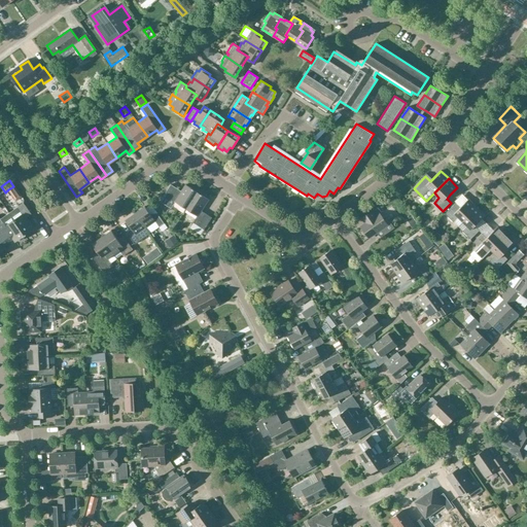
[(174,202),(185,209),(197,191),(184,184),(180,190),(170,183),(159,201),(170,208),(174,202)]
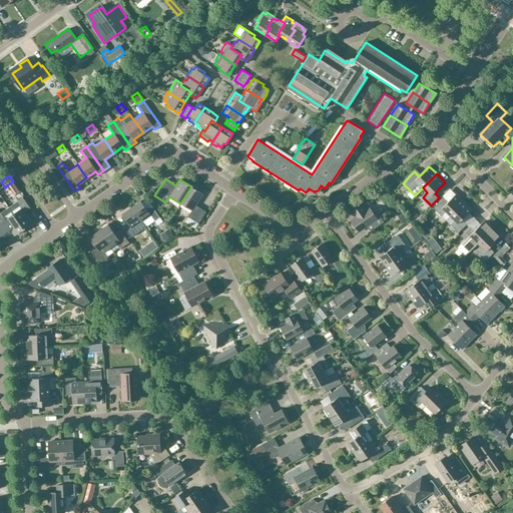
[(191,186),(180,203),(190,209),(186,216),(197,223),(205,211),(195,204),(202,193),(191,186)]
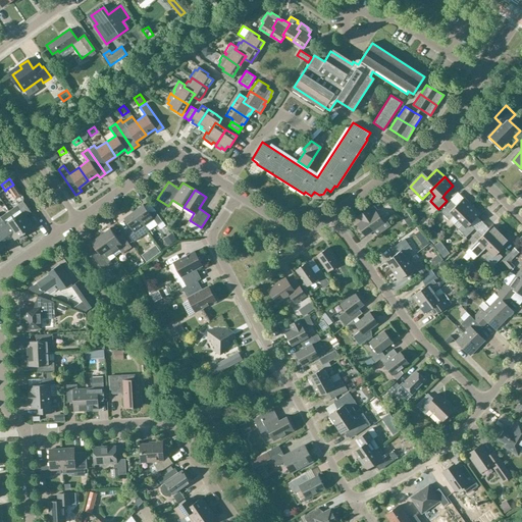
[(453,201),(441,212),(454,224),(459,219),(472,205),(465,198),(458,205),(453,201)]
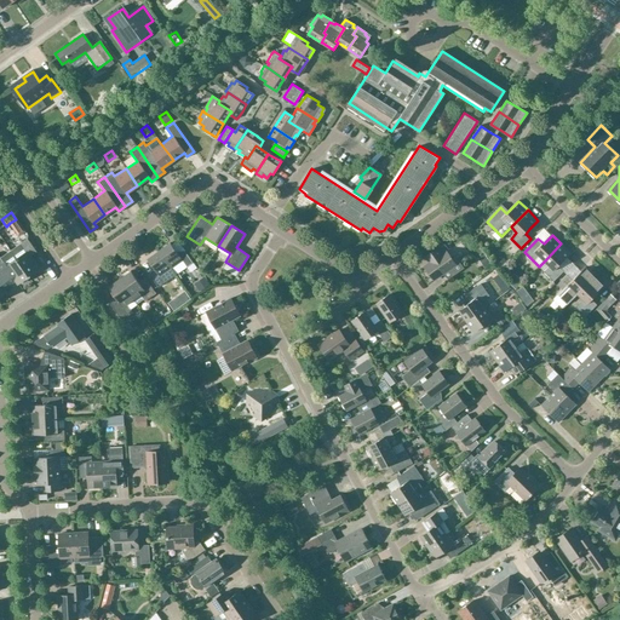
[(16,259),(28,277),(39,269),(30,256),(36,252),(27,240),(21,244),(10,251),(16,259)]
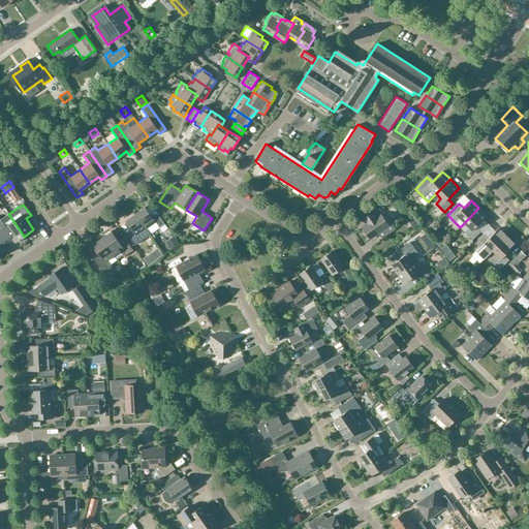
[(160,205),(156,208),(161,215),(165,212),(160,205)]
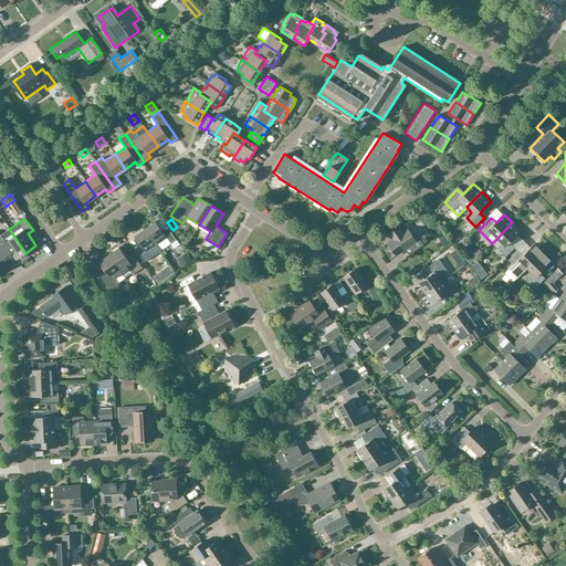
[(155,221),(144,229),(155,244),(159,250),(169,243),(175,239),(168,229),(163,232),(155,221)]
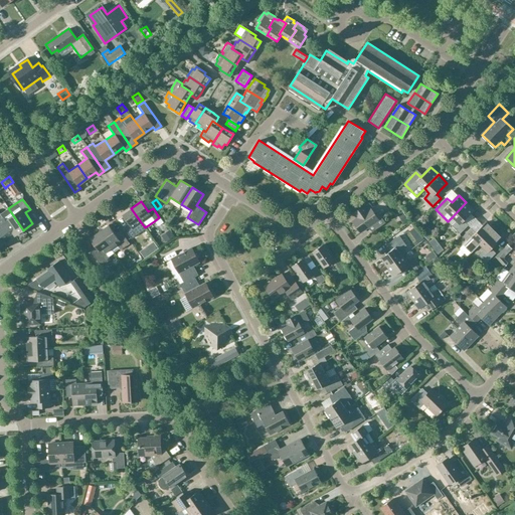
[(373,207),(369,202),(368,201),(353,212),(357,218),(354,220),(362,231),(378,219),(371,209),(373,207)]
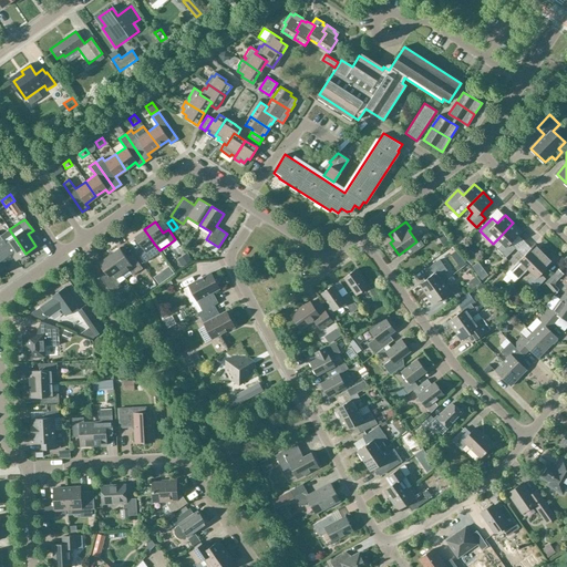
[(513,223),(498,238),(503,244),(498,248),(507,258),(516,248),(511,243),(522,232),(513,223)]
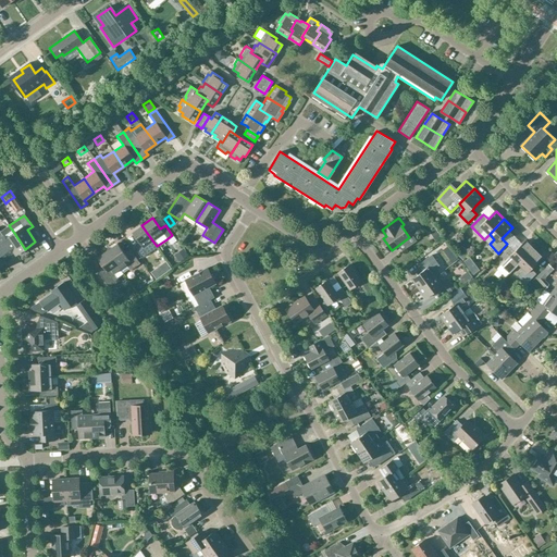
[(16,256),(25,249),(14,233),(9,225),(0,232),(0,244),(2,247),(8,244),(16,256)]
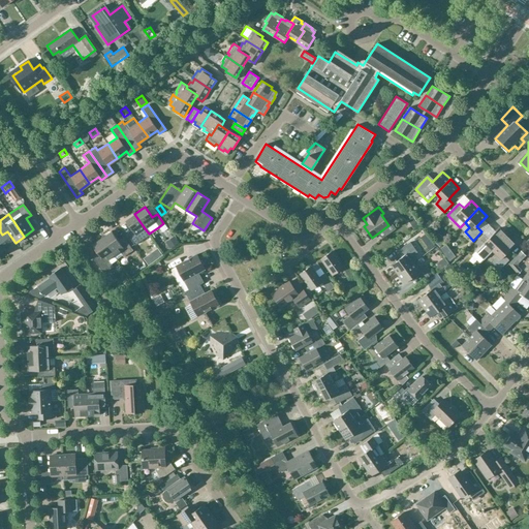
[(145,228),(134,214),(124,220),(132,231),(127,235),(134,244),(149,235),(145,228)]
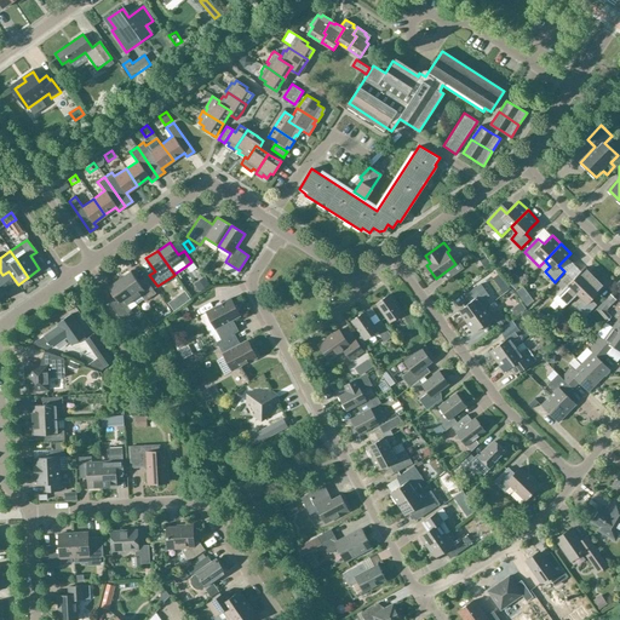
[(484,254),(478,259),(486,268),(492,263),(484,254)]
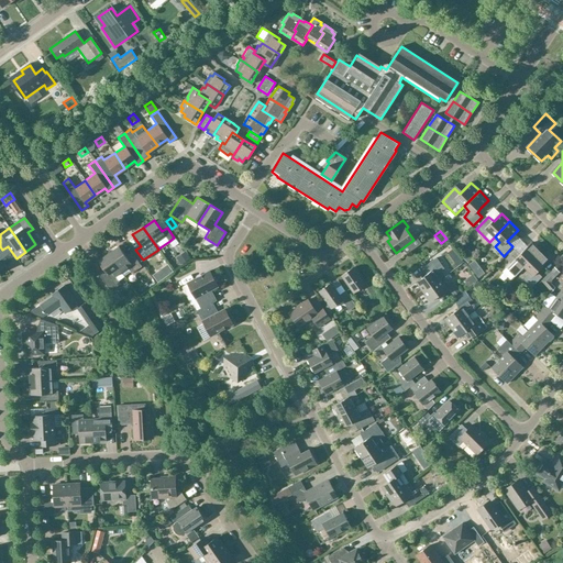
[(525,267),(540,252),(531,243),(520,254),(515,250),(506,258),(510,263),(506,268),(515,277),(525,267)]
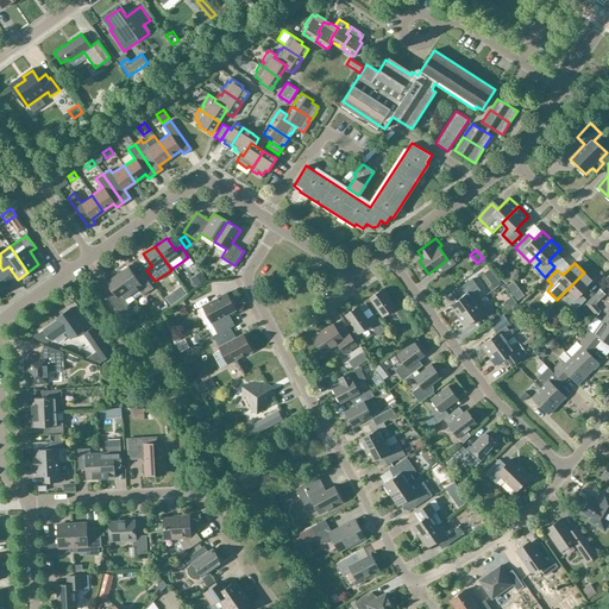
[(118,274),(135,299),(140,294),(143,296),(154,288),(143,272),(137,277),(129,265),(118,274)]
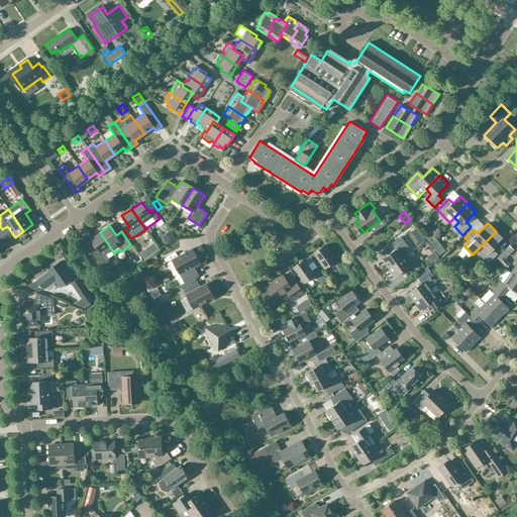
[(424,235),(430,241),(435,235),(429,229),(424,235)]
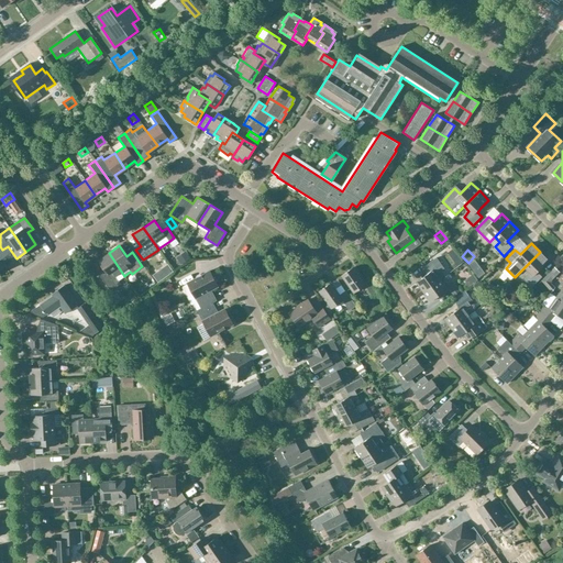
[(186,252),(176,258),(181,265),(191,258),(186,252)]
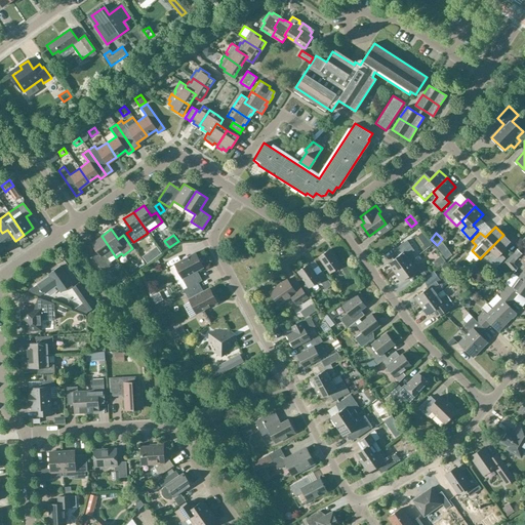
[(503,235),(489,249),(494,253),(488,259),(496,269),(507,258),(501,253),(512,243),(503,235)]
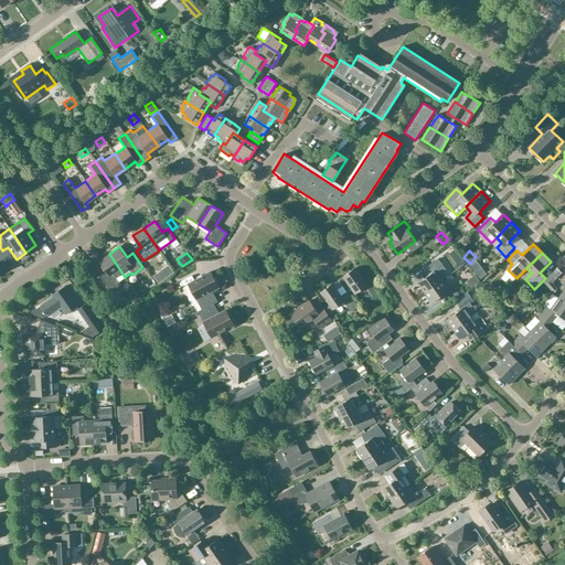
[(125,277),(109,254),(98,262),(106,272),(99,276),(112,292),(121,285),(119,281),(125,277)]
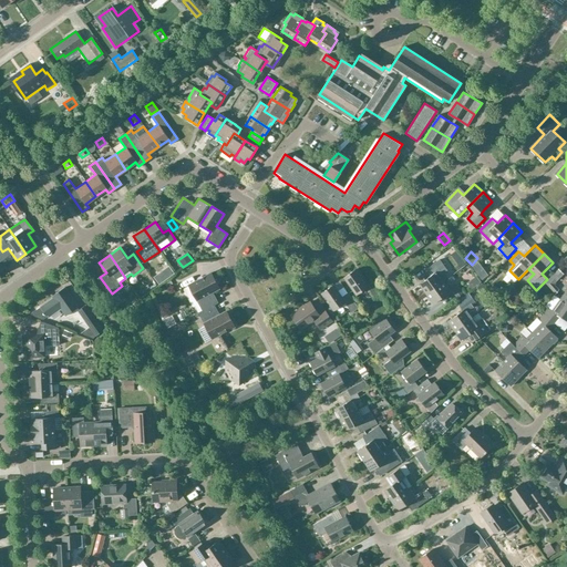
[(420,284),(426,294),(443,282),(440,277),(447,271),(440,260),(429,268),(433,274),(420,284)]
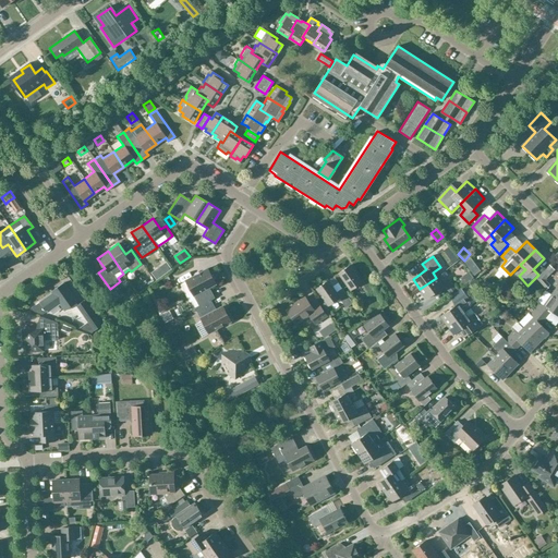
[(475,265),(470,269),(475,276),(481,271),(475,265)]
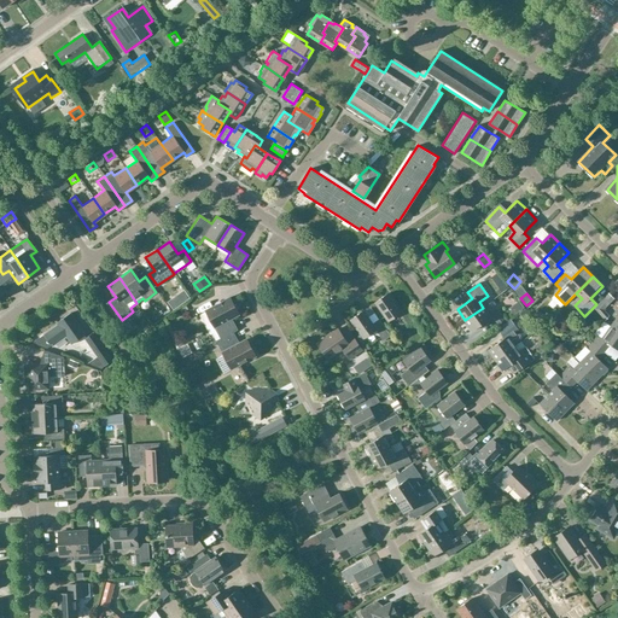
[(179,295),(168,303),(173,309),(182,302),(179,295)]
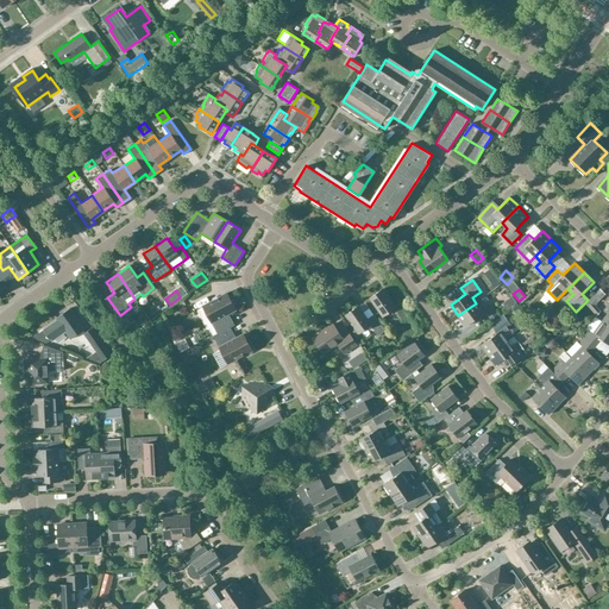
[(395,308),(402,320),(408,315),(397,300),(391,303),(382,290),(370,297),(383,316),(395,308)]
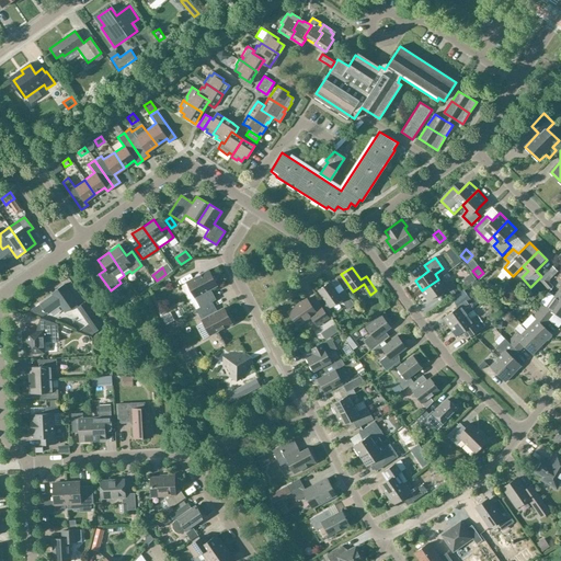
[(550,290),(553,287),(548,282),(558,272),(552,267),(540,279),(550,290)]
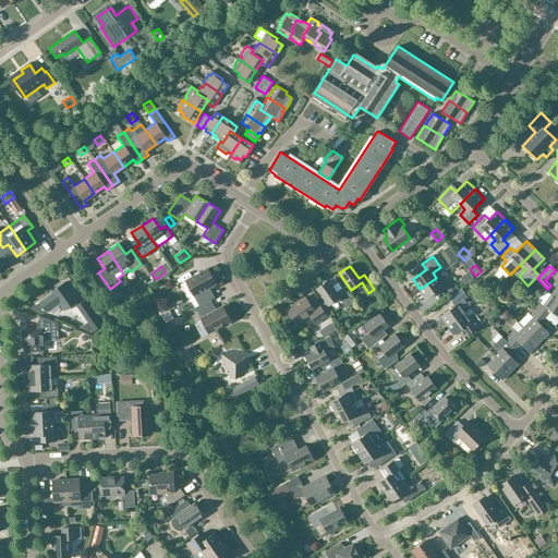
[(184,280),(198,305),(209,300),(214,298),(208,288),(215,283),(207,268),(184,280)]
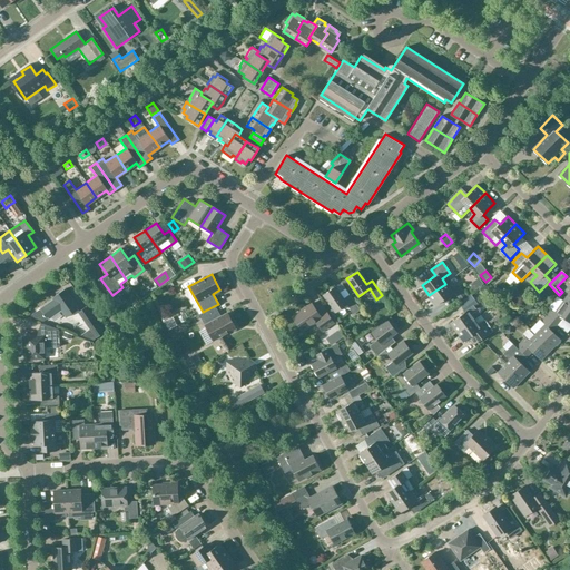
[(445,284),(429,295),(436,305),(452,294),(445,284)]
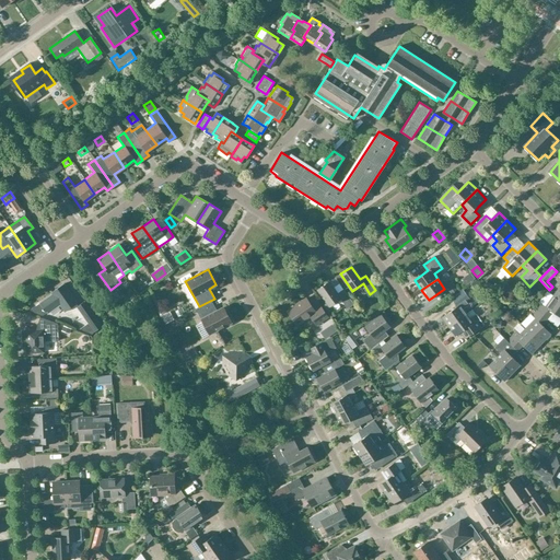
[(178,280),(173,283),(186,307),(193,304),(178,280)]
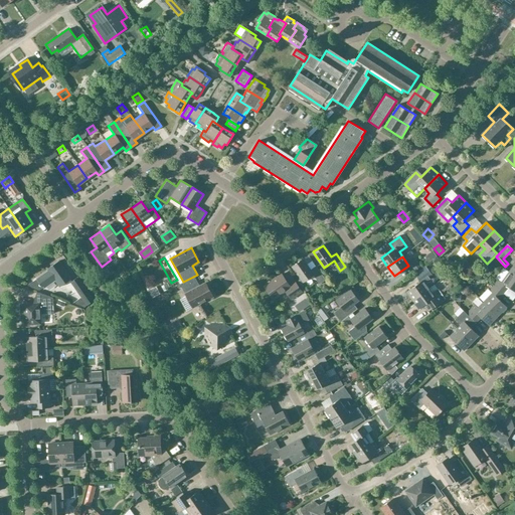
[(420,267),(415,259),(409,263),(415,271),(420,267)]
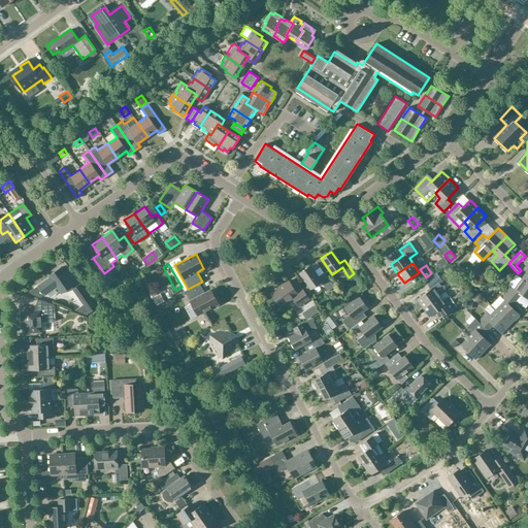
[(309,266),(300,273),(307,285),(310,289),(317,285),(321,282),(324,287),(327,292),(334,287),(324,273),(318,278),(309,266)]
